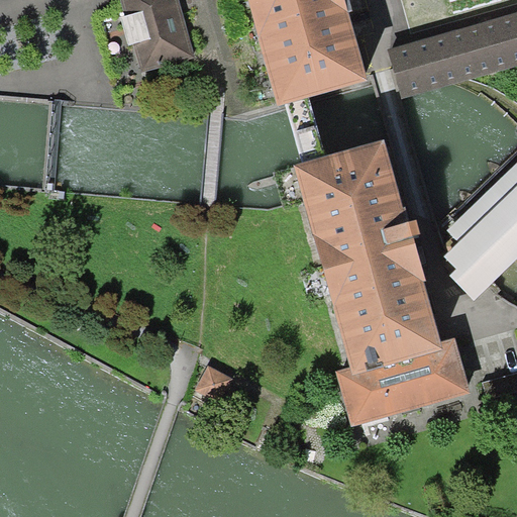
[(179,0),(120,0),(126,18),(118,20),(125,47),(133,45),(141,75),(196,60),(179,0)]
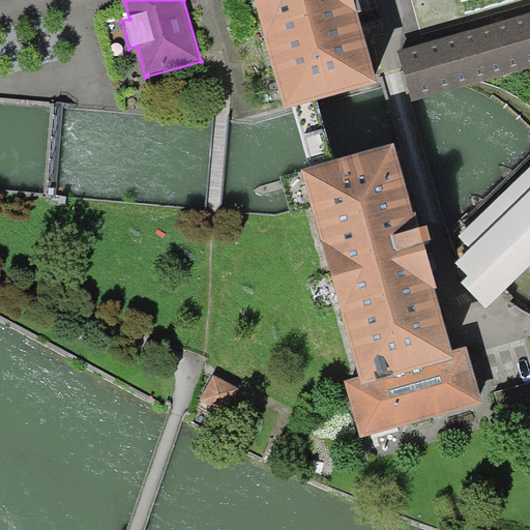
[(292,108),(317,101),(377,85),(354,4),(363,2),(362,0),(251,0),(282,111),(292,108)]
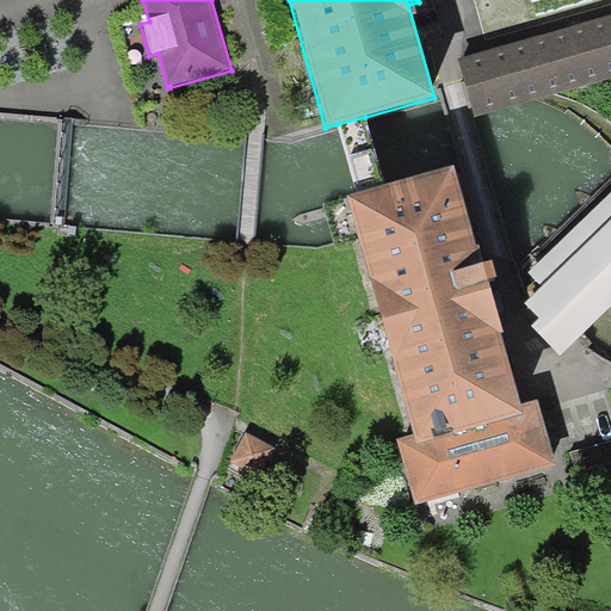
[(474,0),(485,34),(604,0),(474,0)]
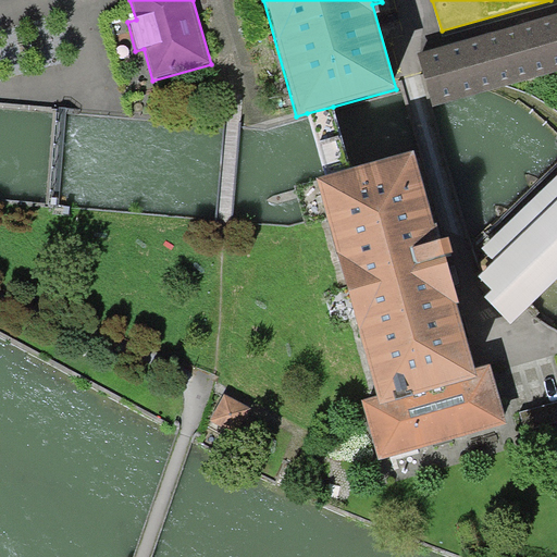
[(556,12),(418,52),(434,108),(556,71),(556,12)]
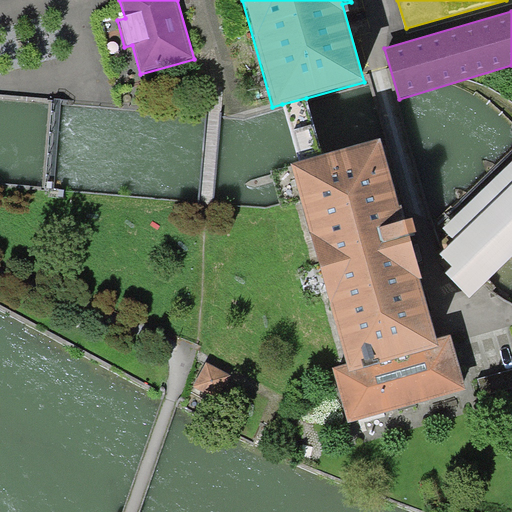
[(301,171),(293,173),(347,370),(334,374),(348,425),(468,392),(464,379),(452,337),(434,342),(410,256),(404,235),(413,233),(409,215),(400,217),(381,147),(325,164),(306,98),(282,104),(301,171)]
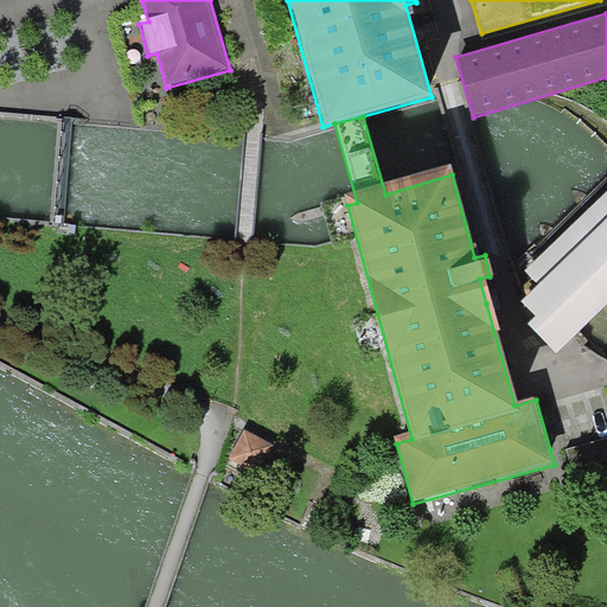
[(606,195),(566,237),(525,276),(537,289),(523,304),(538,319),(530,327),(560,357),(577,339),(606,310),(606,195)]
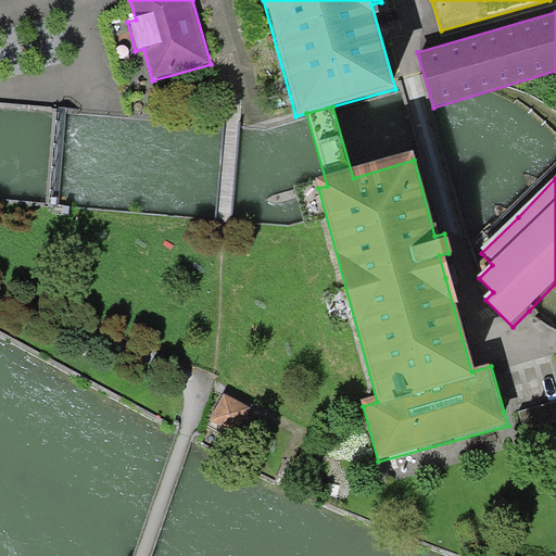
[(249,408),(222,395),(210,420),(237,433),(249,408)]
